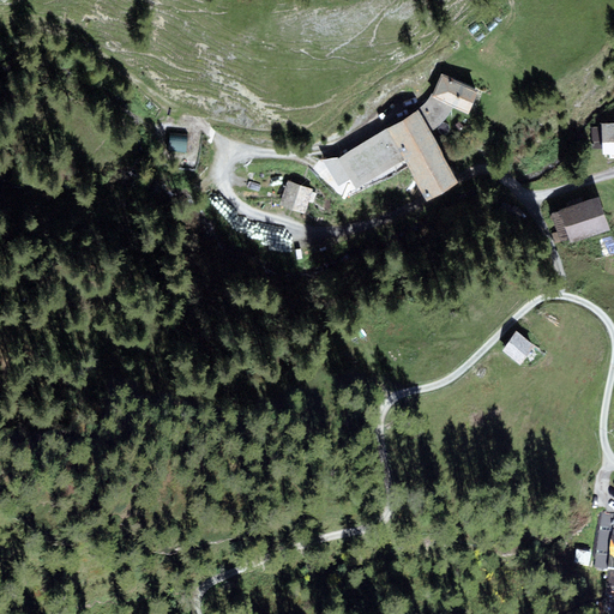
[(479,90),(443,74),(432,96),(453,106),(469,113),(479,90)]
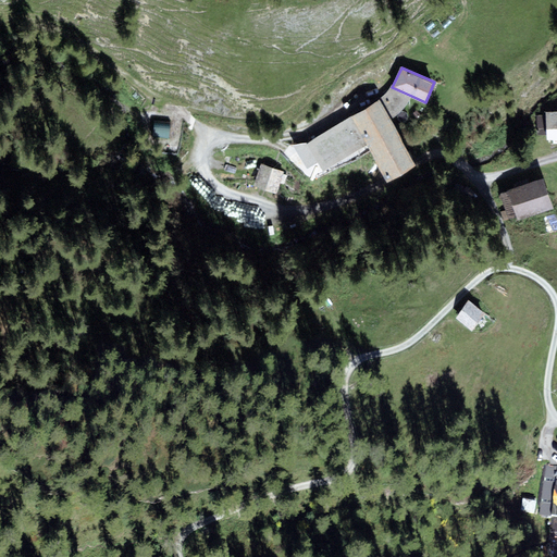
[(379,99),(380,100),(391,120),(397,115),(404,109),(408,103),(411,96),(392,87),(391,86),(388,91),(384,95),(379,99)]
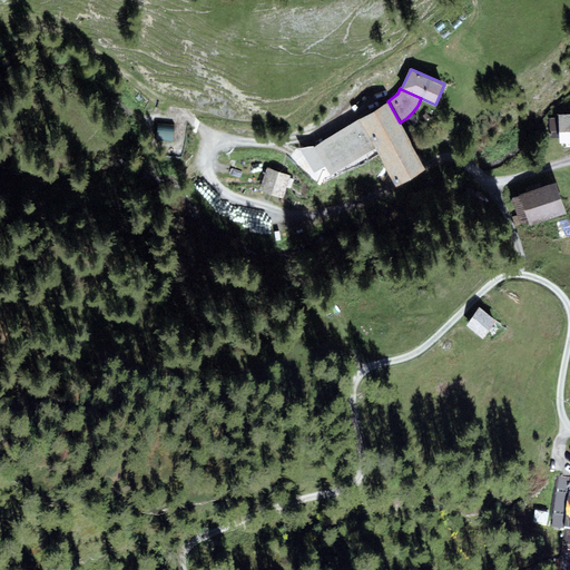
[(400,123),(389,102),(359,120),(375,149),(395,183),(424,166),(400,123)]
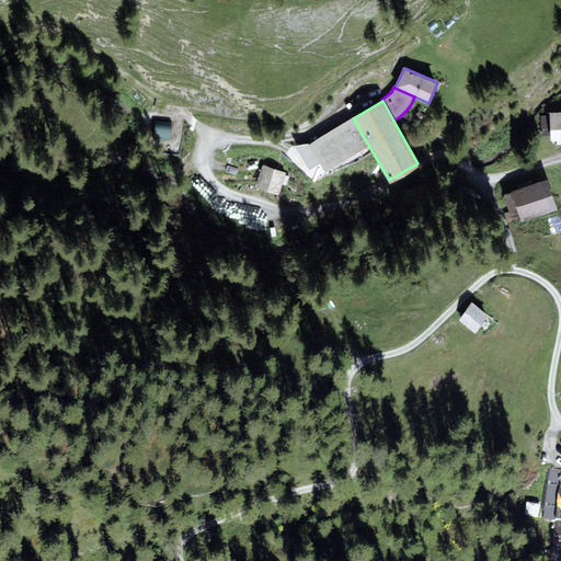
[(558,145),(560,144),(560,112),(550,113),(550,116),(540,116),(541,136),(551,136),(551,141),(558,141),(558,145)]
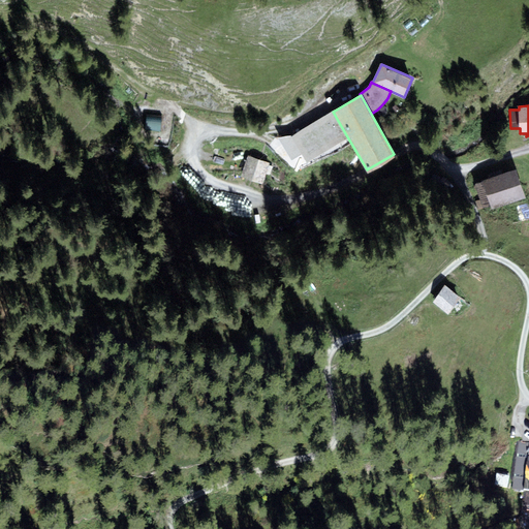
[(333,112),(291,136),(278,137),(292,160),(303,154),(307,162),(348,138),(333,112)]
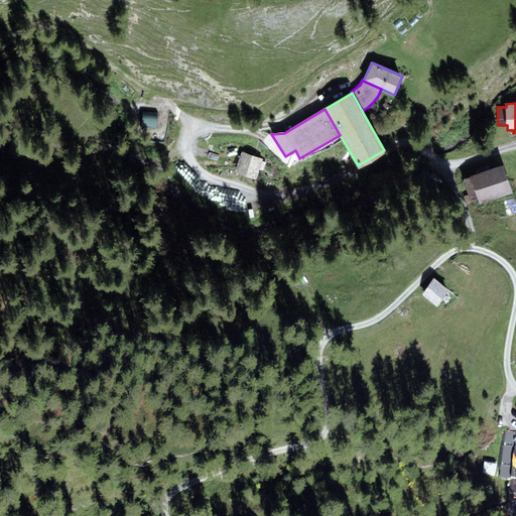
[(263,159),(242,152),(235,172),(256,179),(263,159)]
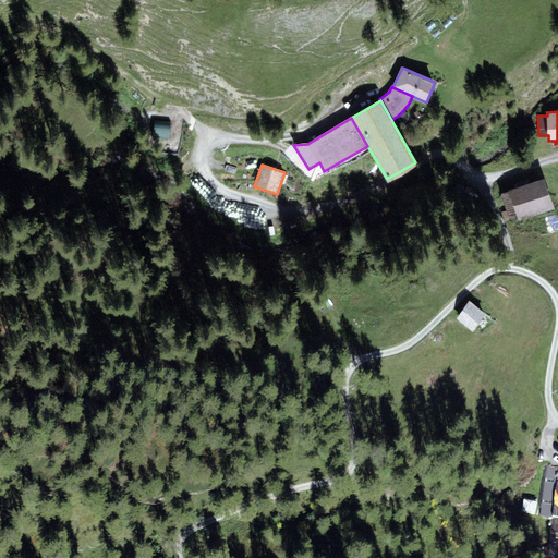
[(508,191),(518,221),(555,209),(545,179),(508,191)]
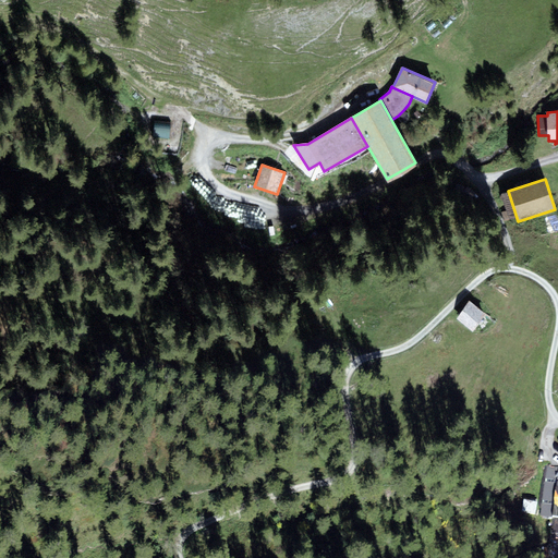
[(486,315),(470,302),(457,318),(473,331),(486,315)]
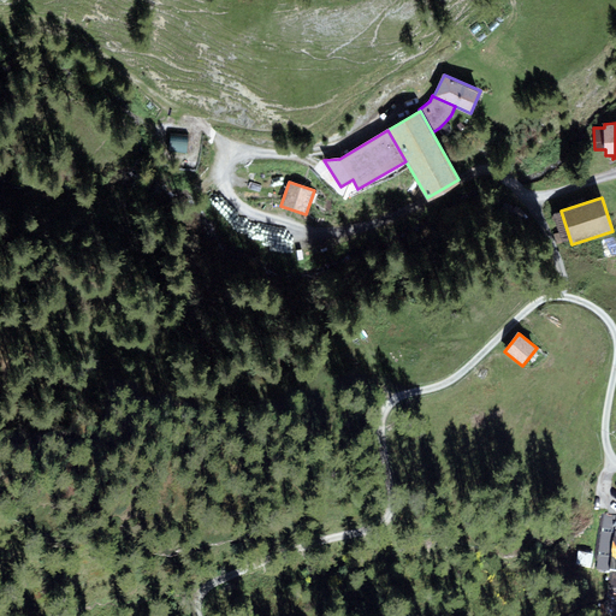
[(615,516),(602,515),(594,573),(610,574),(608,588),(615,590),(615,516)]
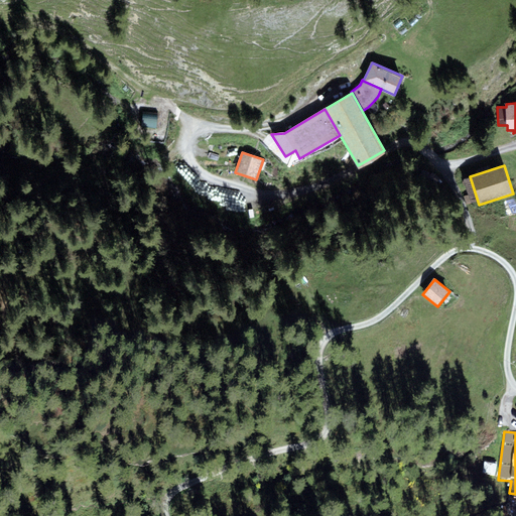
All buildings are outlined.
